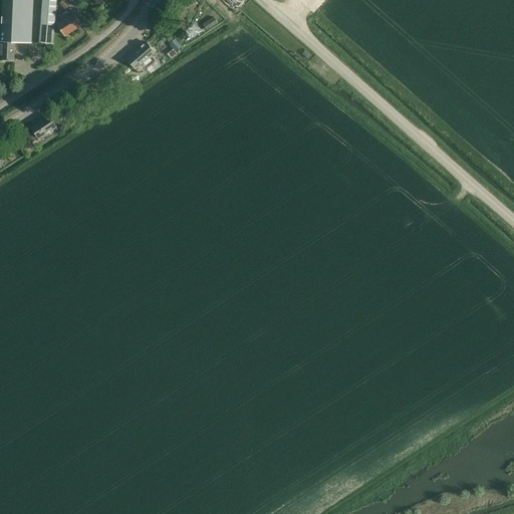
[(0,41),(0,54),(1,55),(0,60),(14,61),(14,42),(31,43),(32,0),(3,0),(2,36),(2,41),(1,41),(1,42),(0,41)]
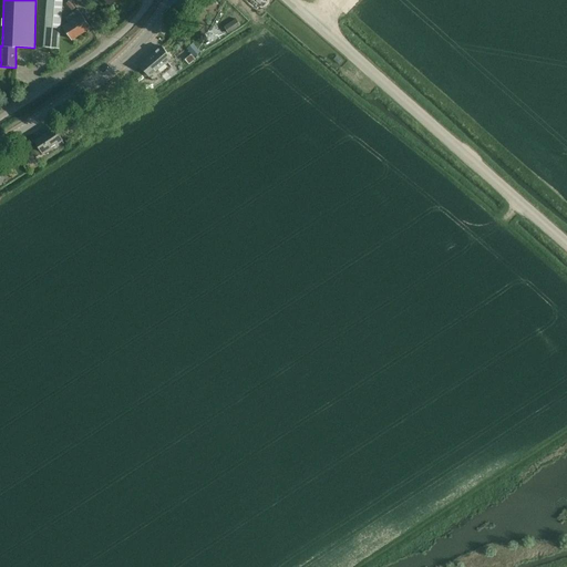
[(47,0),(43,47),(59,48),(62,0),(47,0)]
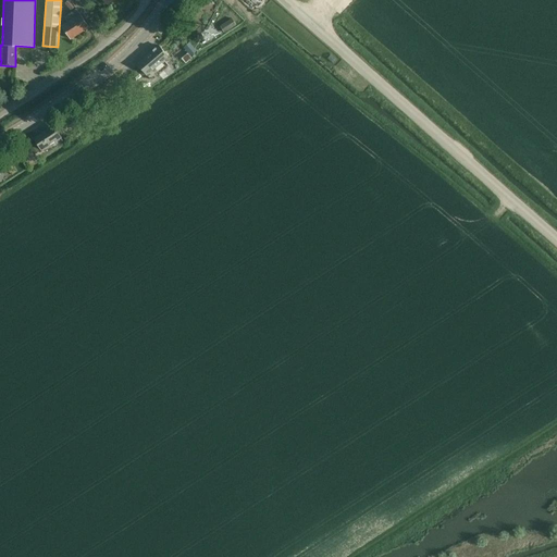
[(69,0),(64,3),(71,11),(74,8),(69,0)]
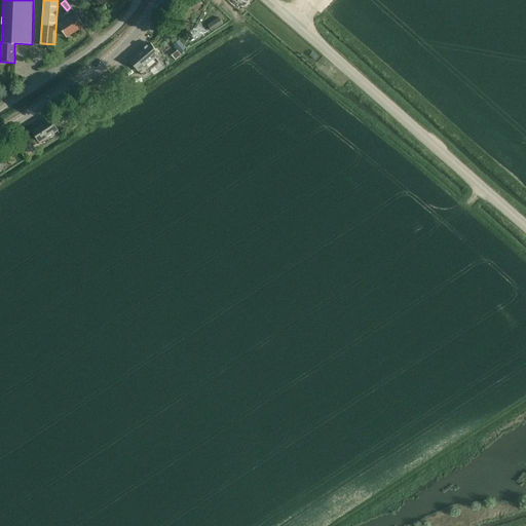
[(72,8),(61,16),(62,17),(59,20),(61,23),(59,24),(67,37),(84,26),(75,13),(72,8)]
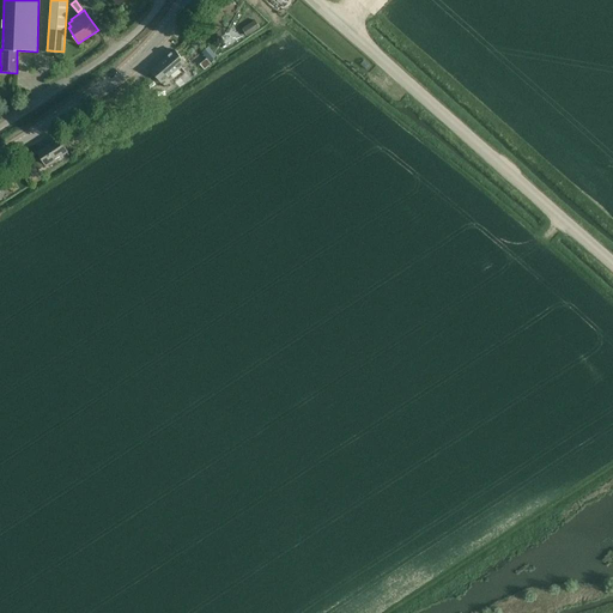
[(255,20),(243,29),(247,35),(259,26),(255,20)]
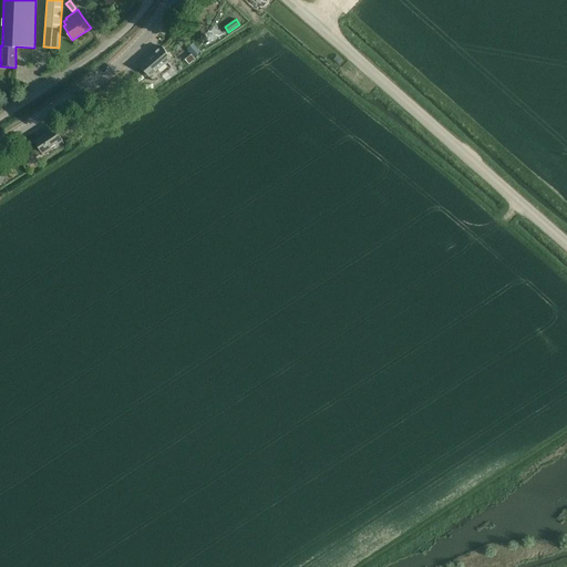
[(140,65),(141,65),(155,82),(172,68),(167,61),(171,58),(162,47),(140,65)]
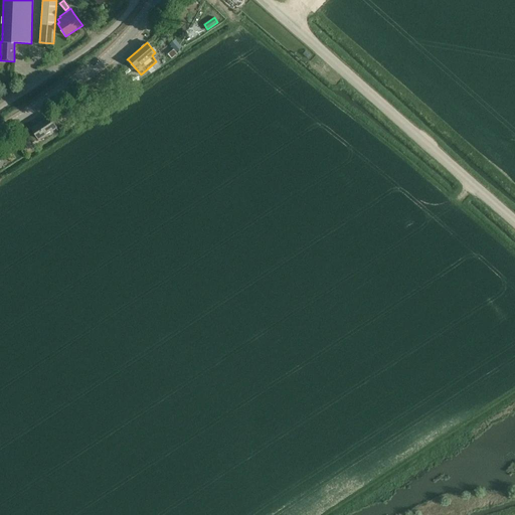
[(173,48),(167,54),(172,59),(178,53),(176,52),(173,48)]
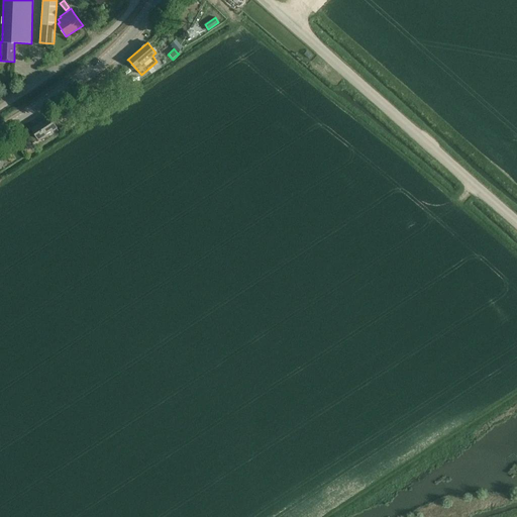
[(50,116),(32,128),(39,139),(58,127),(50,116)]
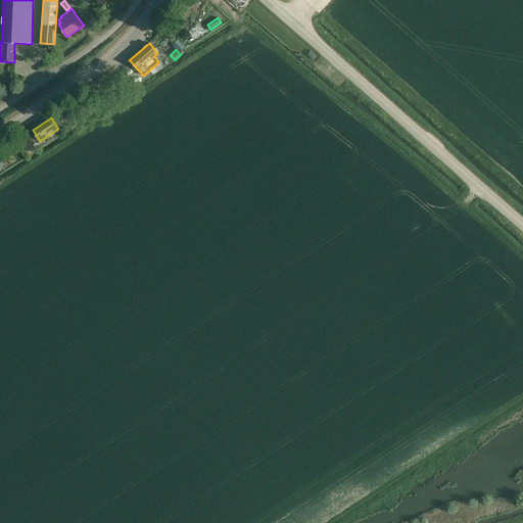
[(33,133),(26,137),(32,145),(38,141),(33,133)]
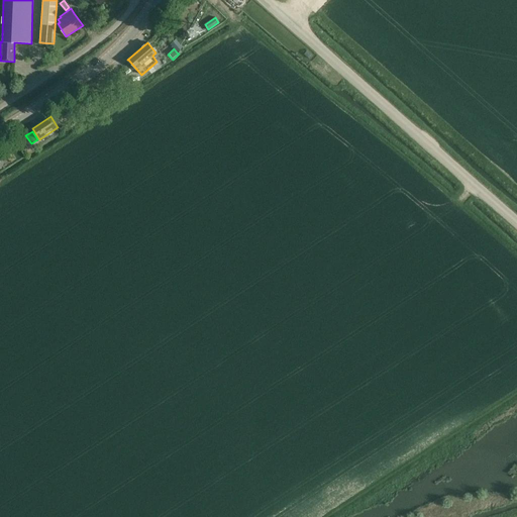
[(14,139),(0,148),(3,152),(17,144),(14,139)]
